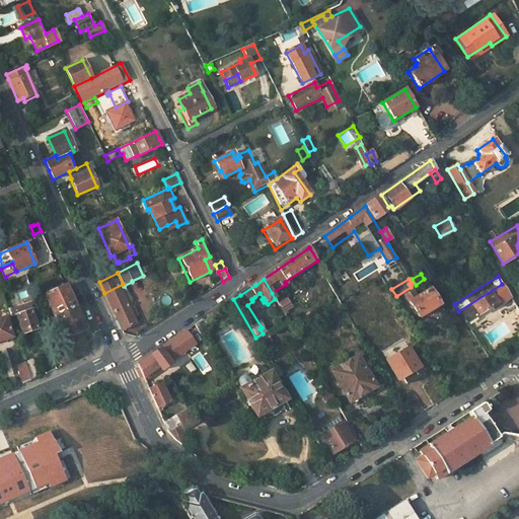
[(127,304),(122,292),(126,291),(124,286),(123,284),(104,293),(114,313),(131,306),(129,303),(127,304)]
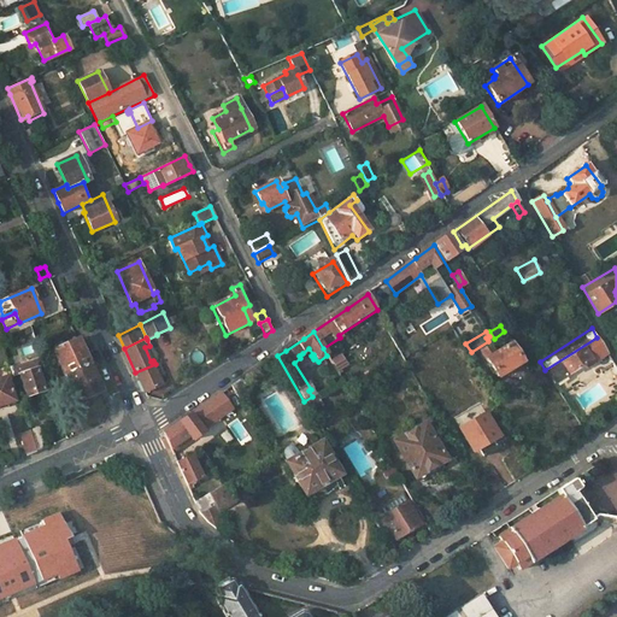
[(593,364),(607,354),(597,338),(545,370),(553,382),(568,372),(568,374),(585,364),(591,359),(593,364)]
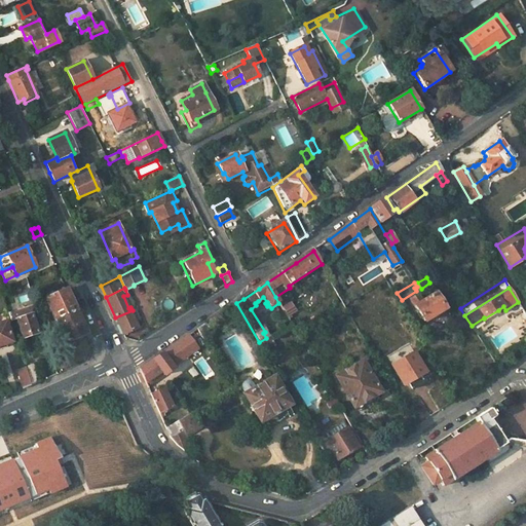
[(76,311),(66,290),(45,299),(55,322),(76,311)]
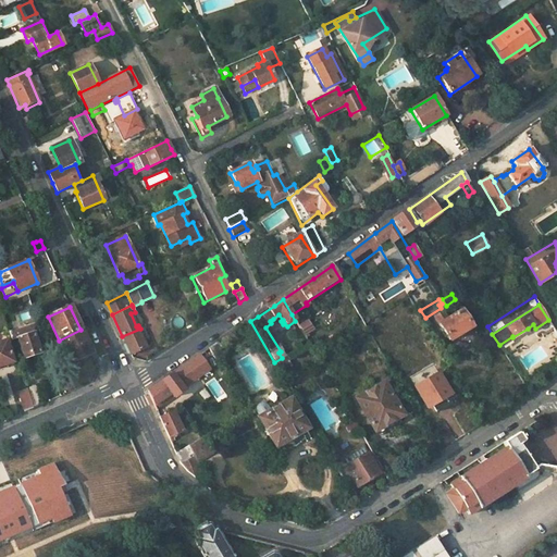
[(433,316),(448,339),(469,327),(460,312),(448,319),(443,310),(433,316)]
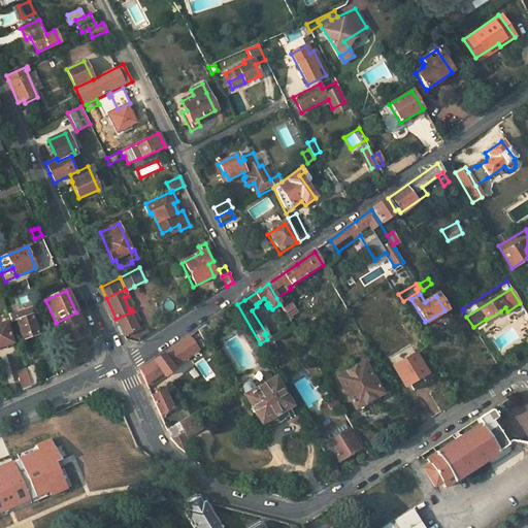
[(14,322),(21,340),(41,333),(40,329),(38,324),(32,306),(6,317),(8,324),(14,322)]
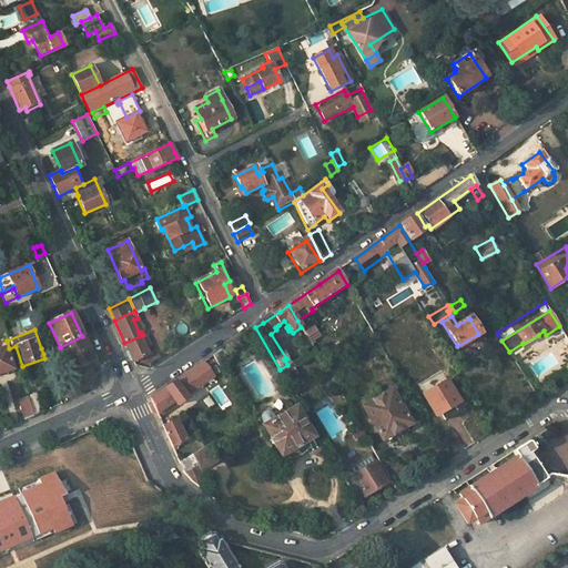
[(305,334),(311,344),(318,340),(313,330),(305,334)]
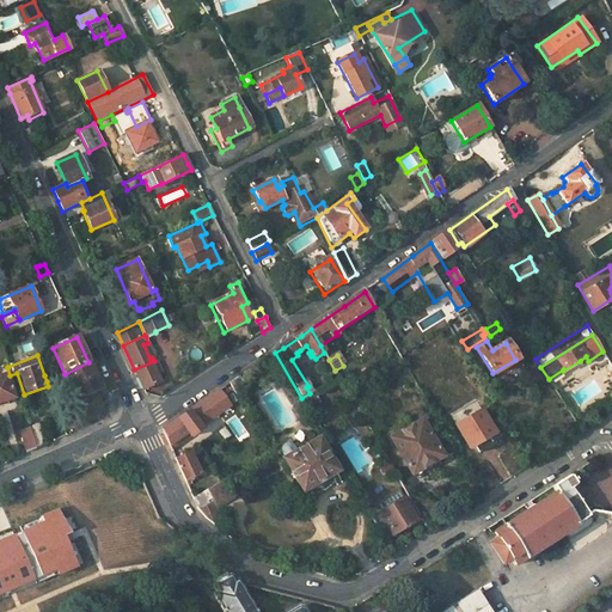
[(159,383),(152,365),(154,362),(154,361),(134,369),(144,390),(159,383)]
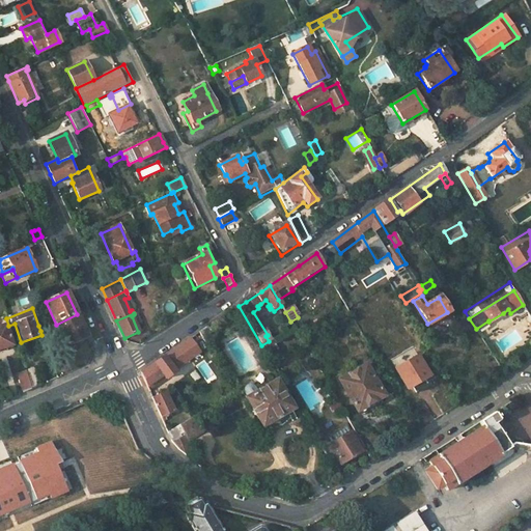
[(77,314),(56,325),(65,346),(87,337),(77,314)]
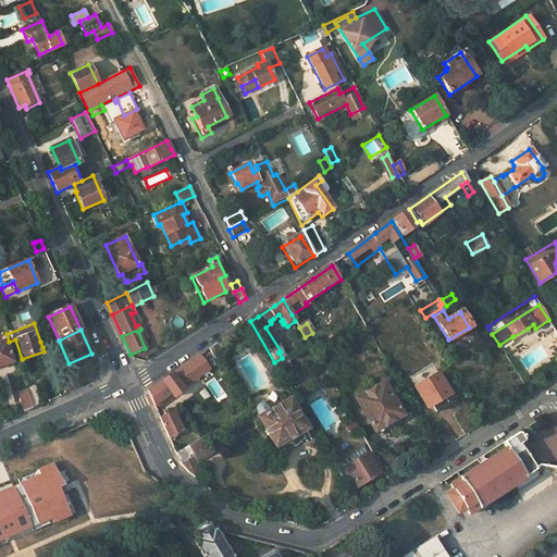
[(52,336),(40,342),(42,347),(56,342),(52,336)]
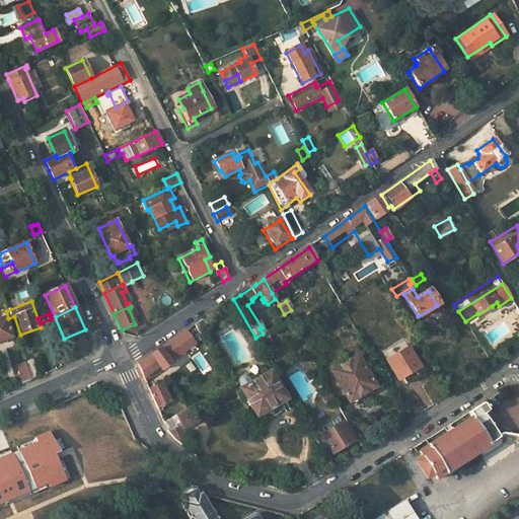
[(0,318),(0,340),(9,337),(2,318),(0,318)]
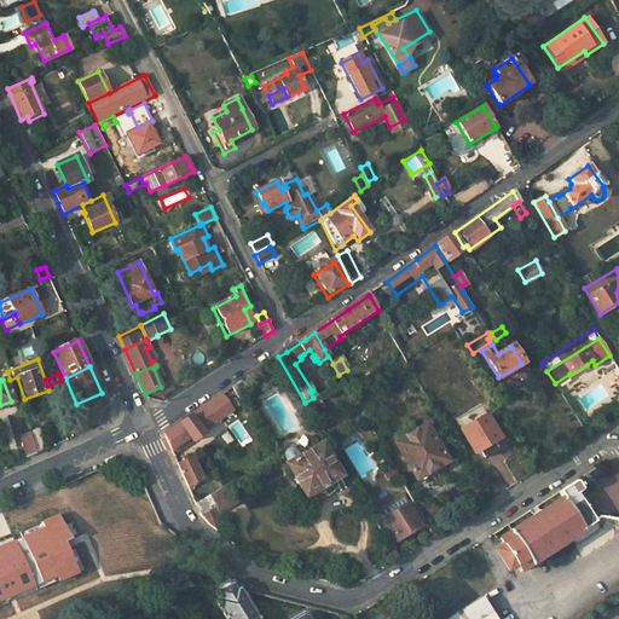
[(232,389),(236,395),(246,388),(242,382),(232,389)]
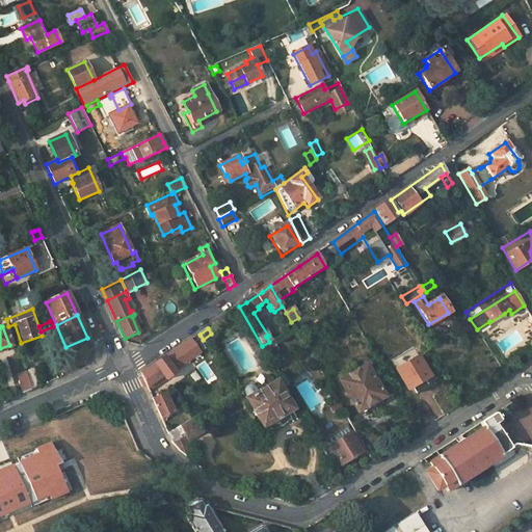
[(141,374),(148,388),(153,384),(158,380),(163,377),(164,379),(165,380),(179,371),(178,370),(206,350),(196,336),(141,374)]
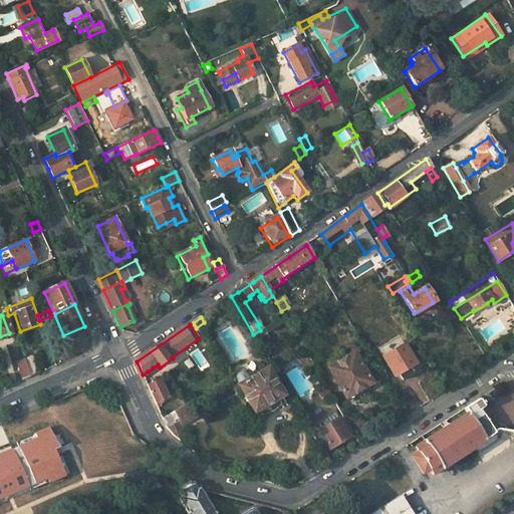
[(253,334),(265,353),(273,348),(269,340),(266,341),(260,330),(253,334)]
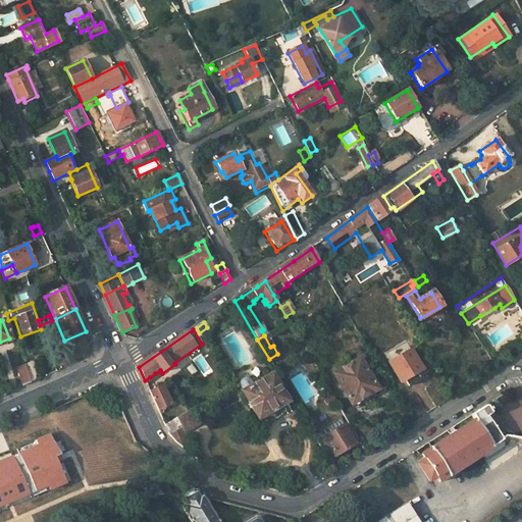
[(422,369),(410,349),(388,361),(400,381),(405,379),(408,385),(421,378),(417,372),(422,369)]
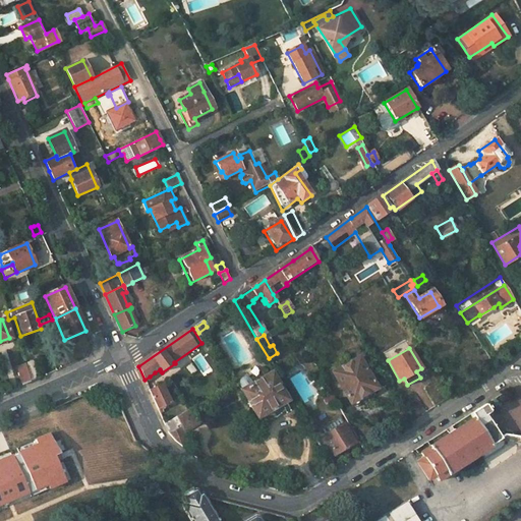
[(375,388),(358,357),(332,372),(349,403),(375,388)]
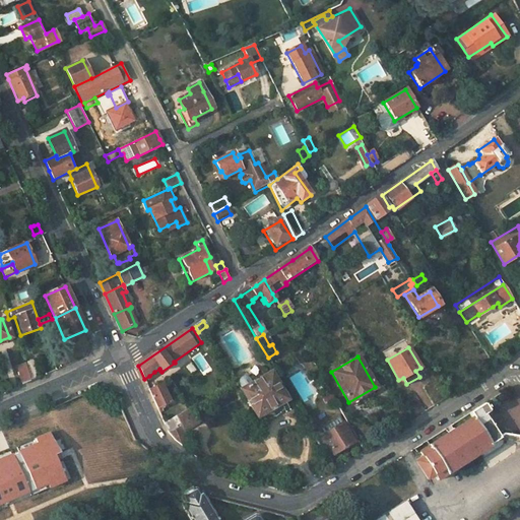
[(30,382),(40,378),(34,361),(24,364),(25,368),(30,382)]
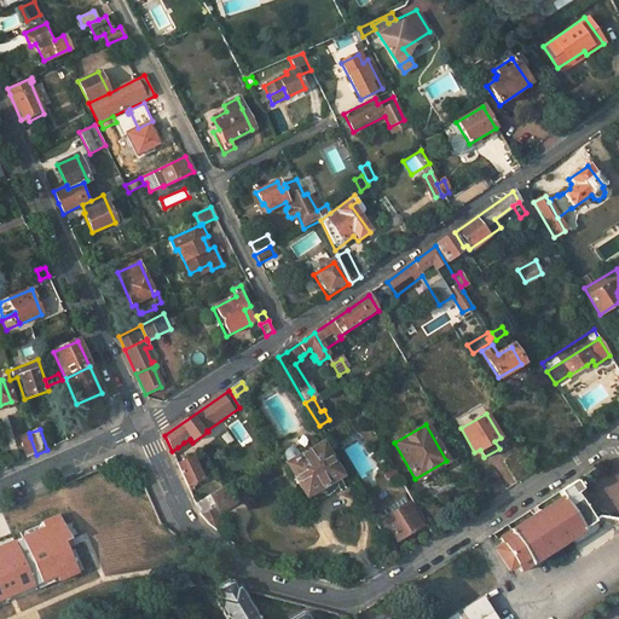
[(233,444),(227,434),(220,439),(226,449),(233,444)]
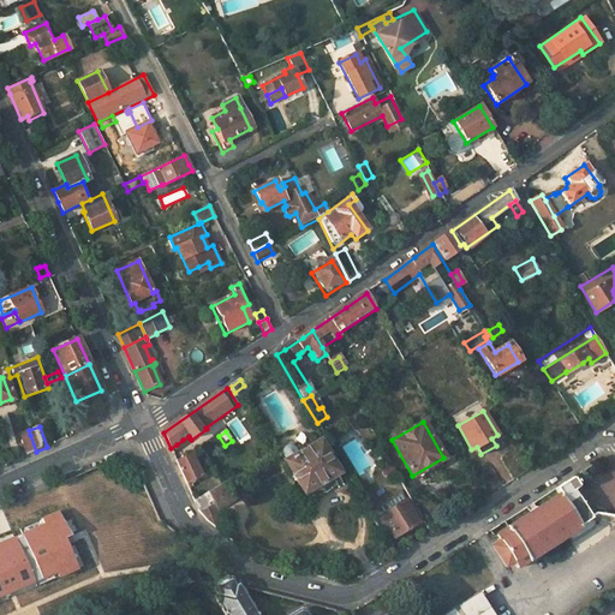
[(30,435),(21,439),(27,455),(36,452),(30,435)]
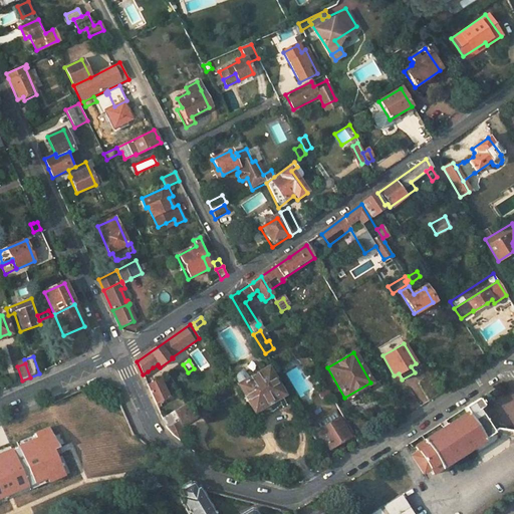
[(282,397),(267,370),(239,387),(254,413),(282,397)]
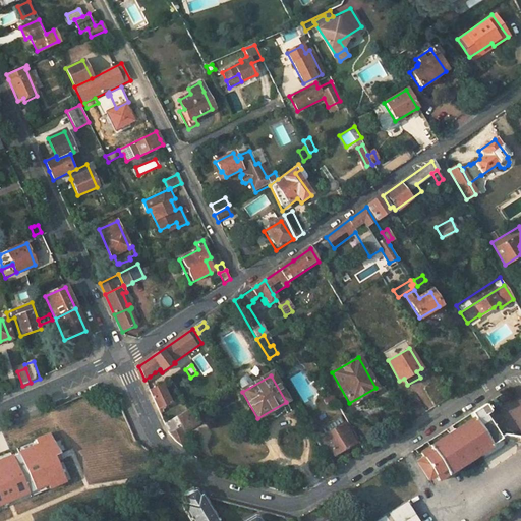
[(222,381),(224,383),(214,389),(217,394),(231,385),(227,378),(222,381)]
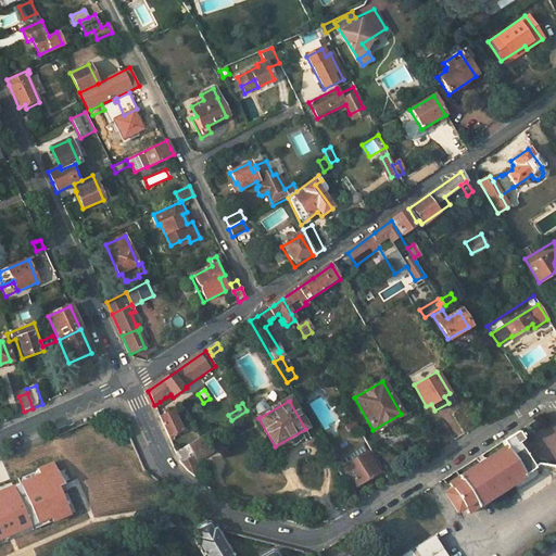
[(160,418),(169,442),(173,440),(172,437),(180,432),(172,413),(160,418)]
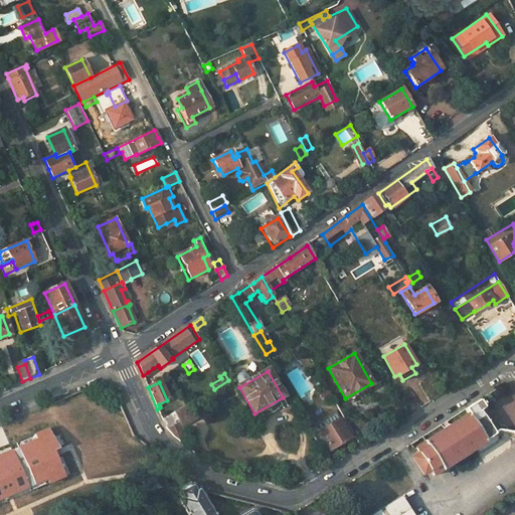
[(494,434),(480,410),(483,408),(480,402),(479,399),(464,408),(468,414),(415,448),(418,453),(413,457),(423,474),(430,470),(434,476),(487,442),(486,441),(494,436),(493,434),(494,434)]
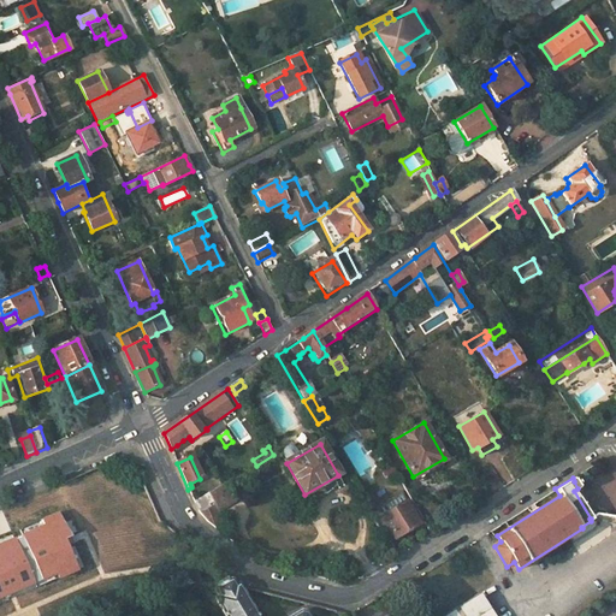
[(465,489),(475,505),(484,499),(474,483),(465,489)]
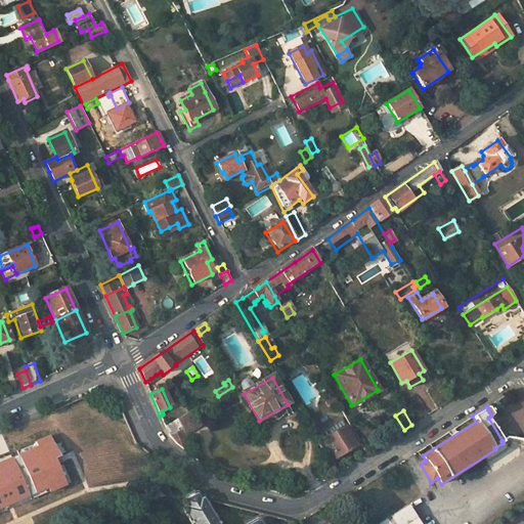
[(184,435),(200,426),(191,411),(188,412),(177,420),(181,430),(169,436),(170,439),(184,450),(189,444),(184,435)]
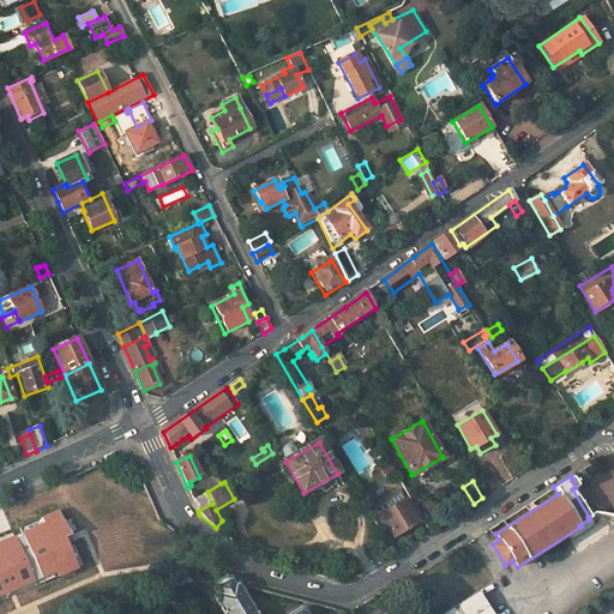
[(193,500),(198,511),(212,504),(208,492),(193,500)]
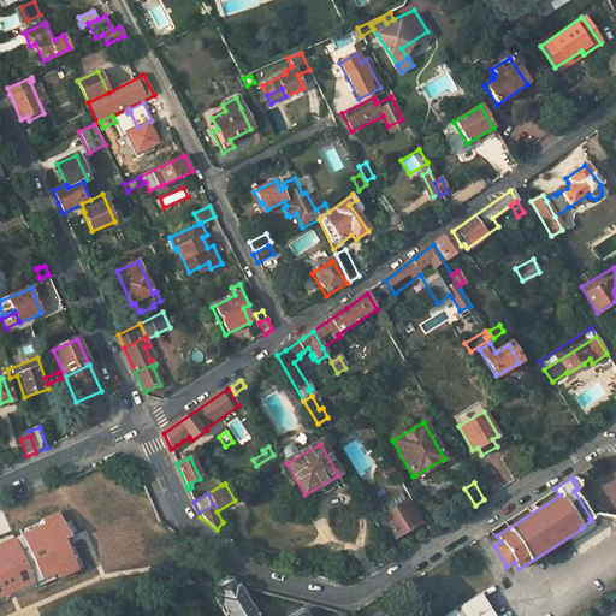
[(420,523),(402,493),(369,513),(388,543),(420,523)]
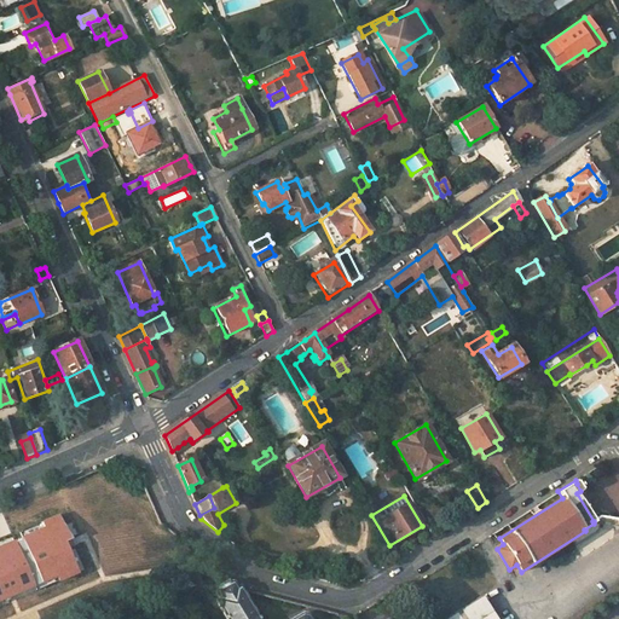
[(73,539),(59,515),(42,522),(45,528),(23,538),(23,541),(16,544),(15,541),(0,547),(0,601),(12,596),(36,585),(58,577),(61,580),(80,572),(68,545),(67,542),(73,539)]
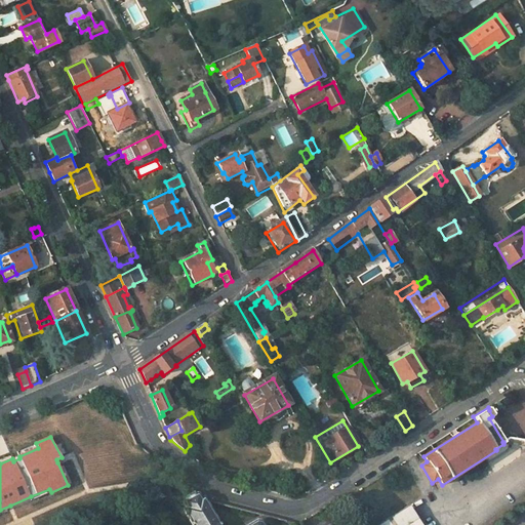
[(38,448),(36,443),(17,452),(19,456),(38,448)]
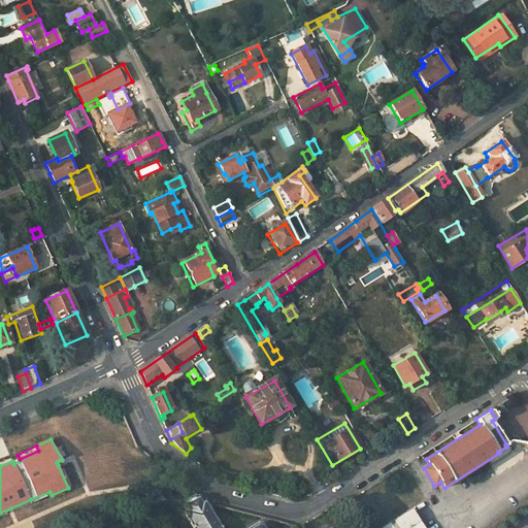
[(50,492),(31,499),(32,503),(52,495),(50,492)]
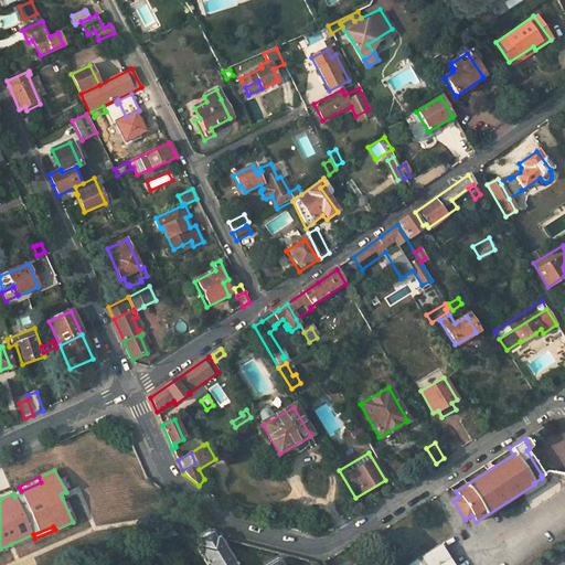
[(283,564),(280,561),(276,561),(266,564),(236,564),(219,535),(216,537),(212,531),(209,532),(208,530),(196,536),(198,539),(195,541),(199,547),(195,548),(205,564),(283,564)]
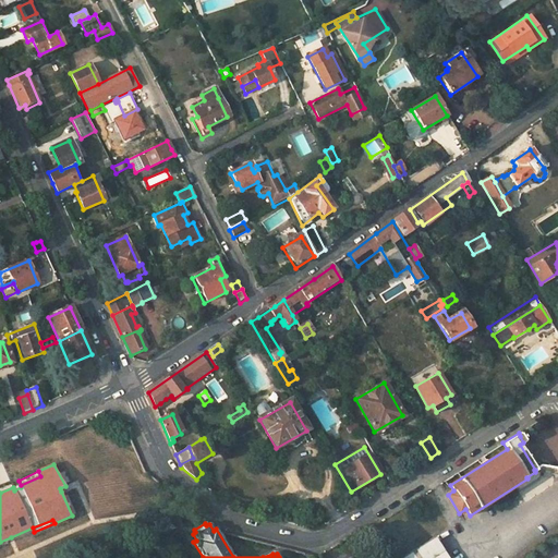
[(446,557),(434,537),(400,557),(446,557)]
